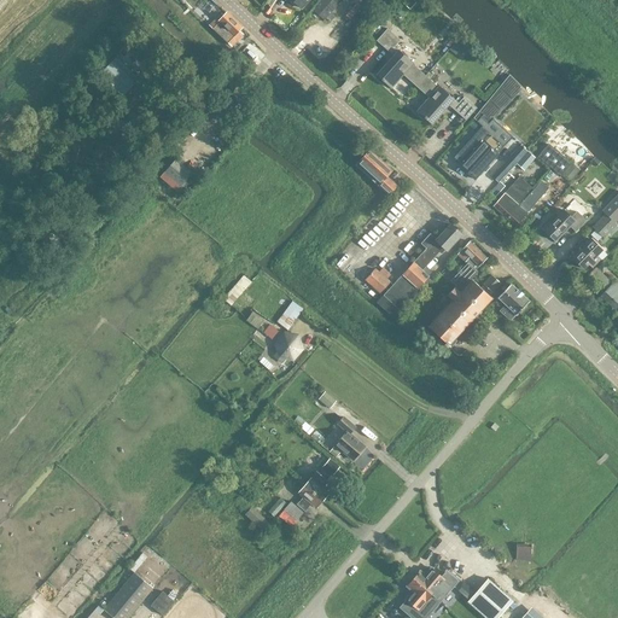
[(331,12),(339,3),(337,0),(321,0),(314,10),(325,19),(326,18),(330,22),(334,16),(331,12)]
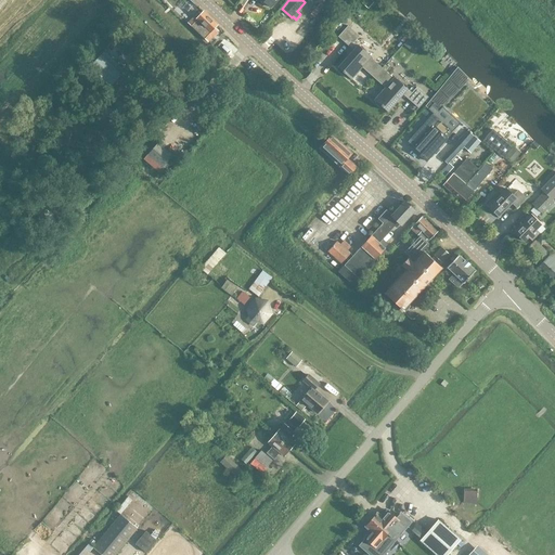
[(199,12),(189,24),(207,41),(218,30),(215,27),(218,25),(203,11),(201,13),(199,12)]
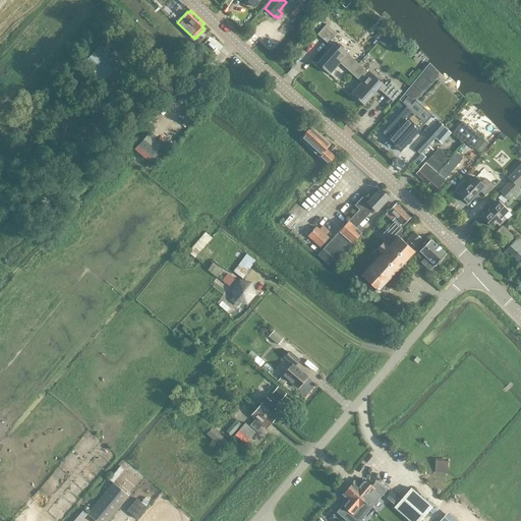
[(332,38),(336,33),(326,23),(316,34),(332,47),(336,43),(332,38)]
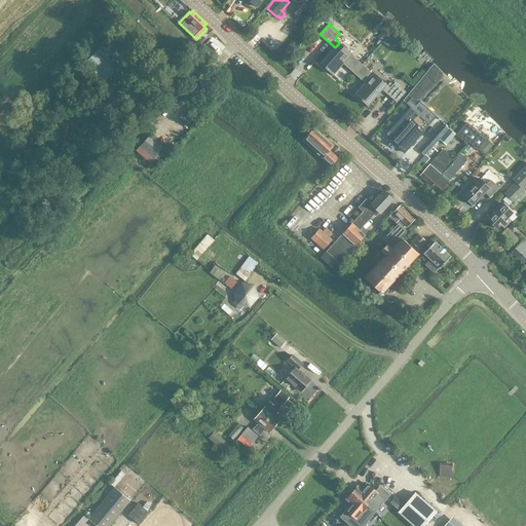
[(362,65),(349,54),(351,52),(339,42),(339,43),(335,47),(321,65),(332,74),(343,62),(354,72),(362,65)]
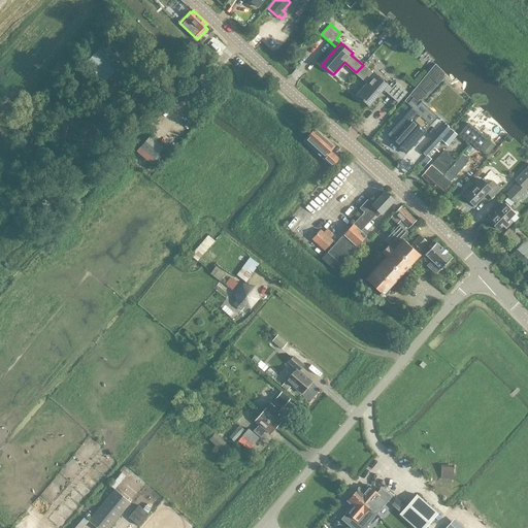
[(118,66),(100,50),(97,53),(87,63),(105,81),(114,70),(118,66)]
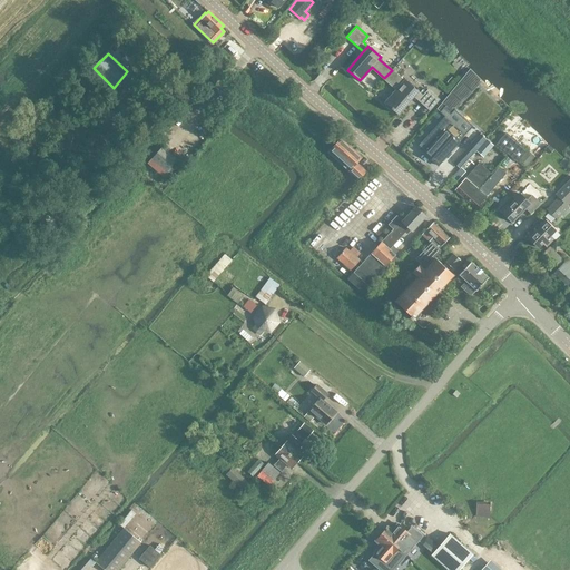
[(414,97),(419,91),(406,80),(405,81),(392,70),(384,78),(397,90),(385,104),(397,114),(413,96),(414,97)]
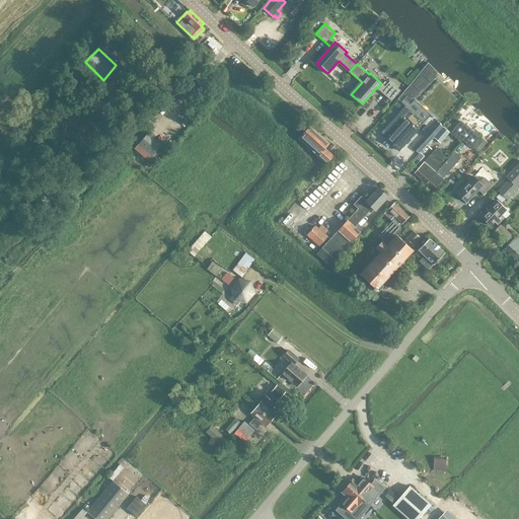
[(453,96),(426,71),(415,84),(448,115),(452,110),(456,115),(466,103),(455,94),(453,96)]
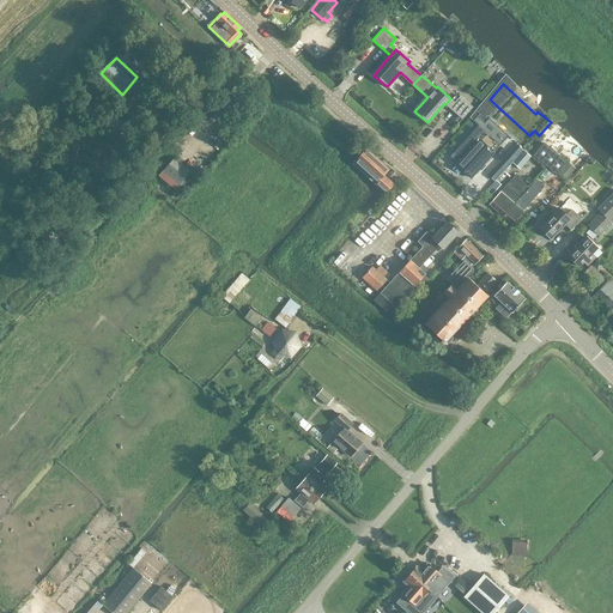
[(462,119),(473,107),(461,97),(455,103),(450,98),(445,104),(462,119)]
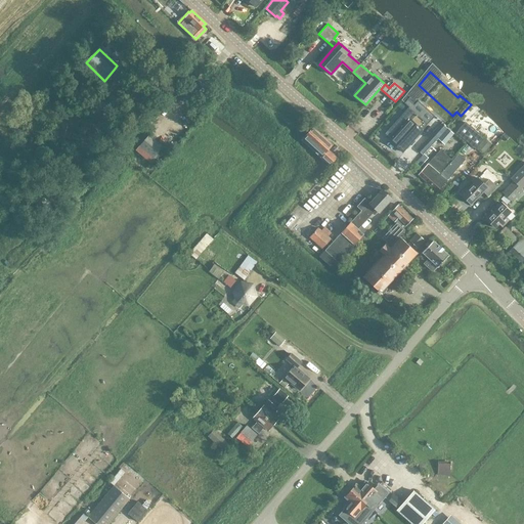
[(402,151),(422,130),(409,119),(390,140),(402,151)]
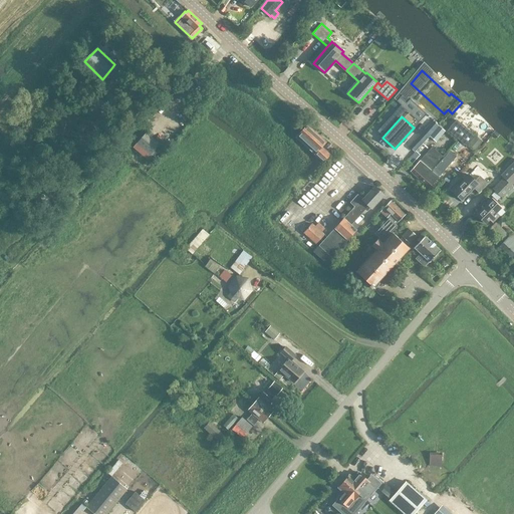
[(476,136),(457,119),(448,130),(467,146),(476,136)]
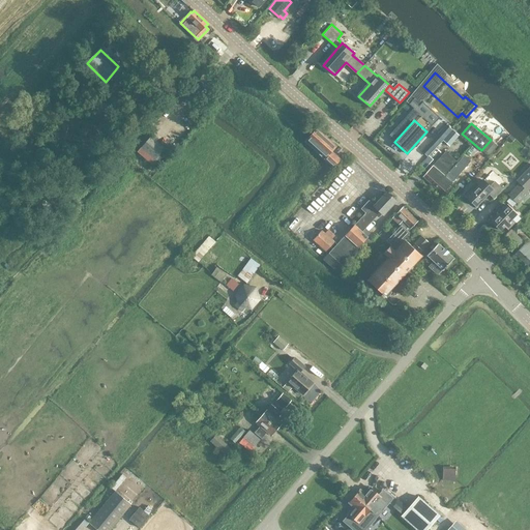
[(308,140),(306,142),(325,158),(324,159),(333,168),(334,166),(341,159),(331,151),(336,146),(331,142),(329,141),(317,128),(308,138),(306,139),(308,140)]
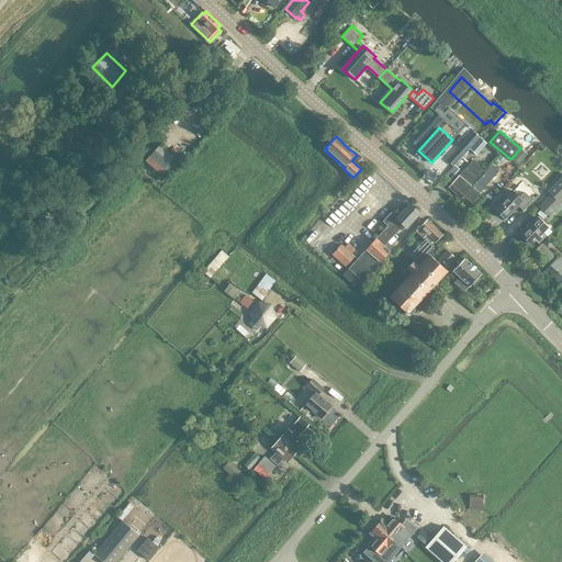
[(476,154),(486,144),(480,137),(470,148),(476,154)]
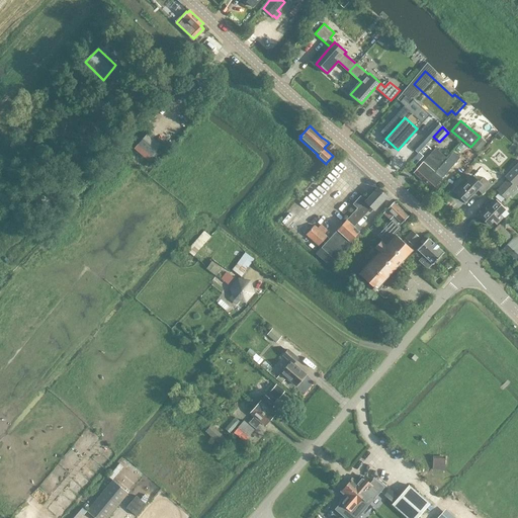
[(418,153),(419,152),(425,145),(433,136),(427,131),(413,148),(418,153)]
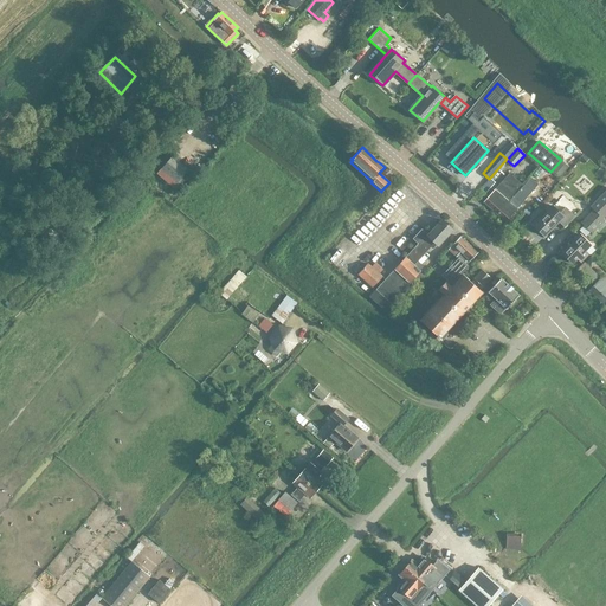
[(581,167),(588,159),(584,154),(575,161),(581,167)]
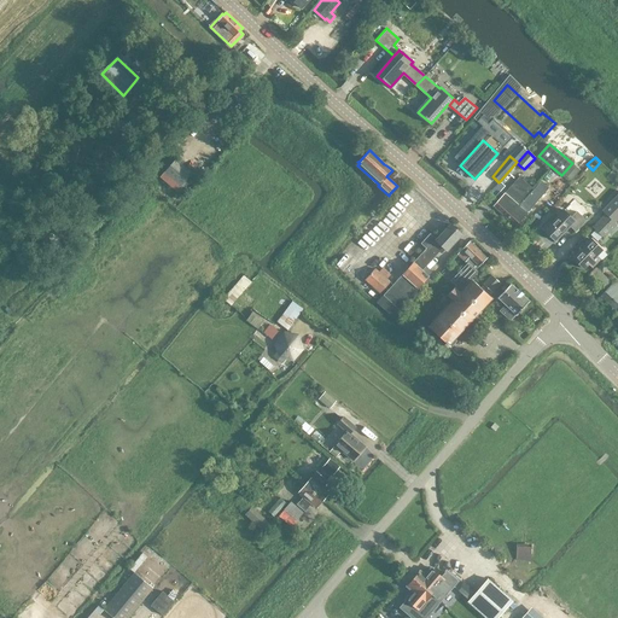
[(196,176),(192,173),(176,159),(162,176),(176,190),(180,185),(185,188),(196,176)]
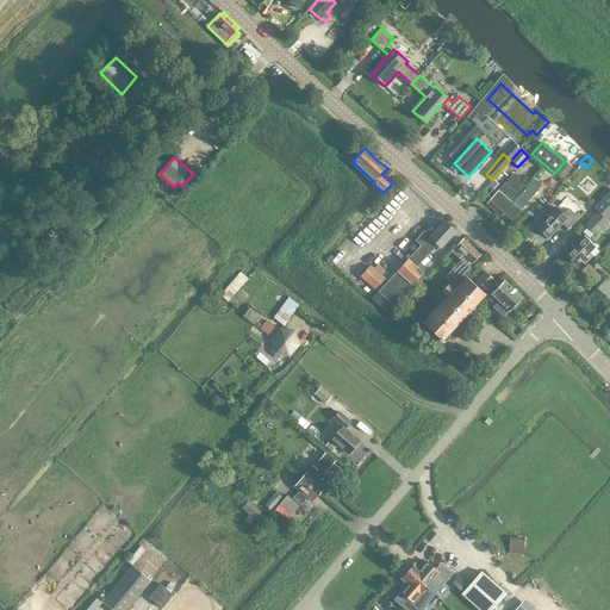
[(561,182),(543,167),(535,176),(553,192),(561,182)]
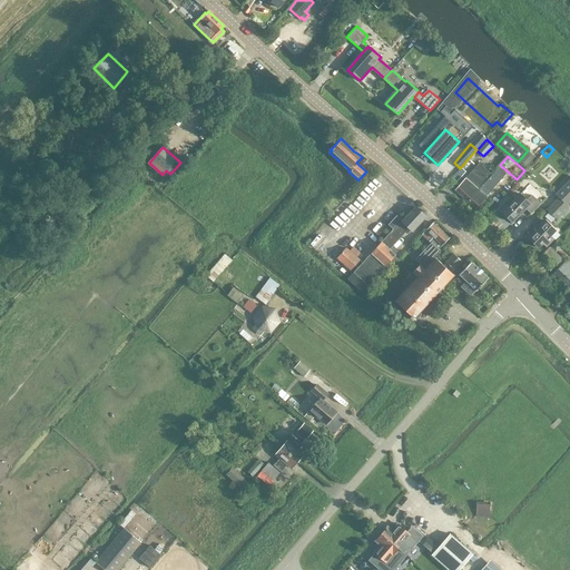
[(464,172),(472,163),(468,159),(461,167),(464,172)]
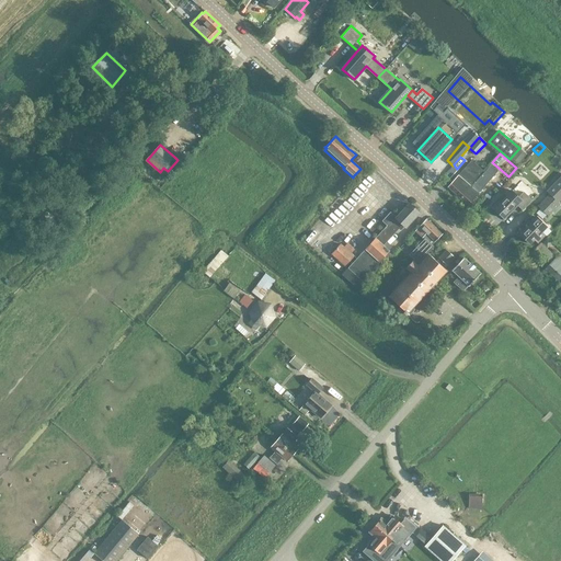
[(449,179),(458,169),(457,169),(454,164),(453,165),(444,174),(449,179)]
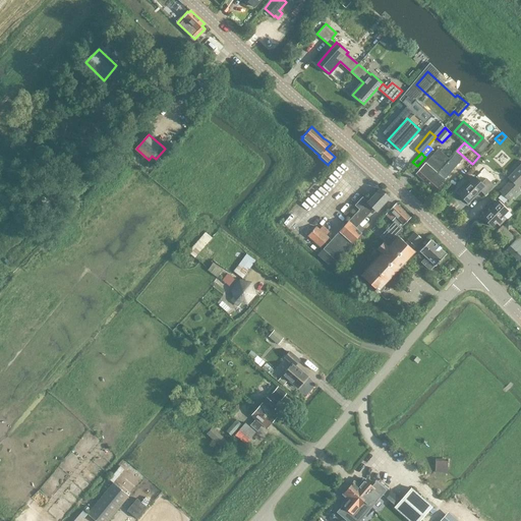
[(444,179),(463,159),(457,153),(438,174),(444,179)]
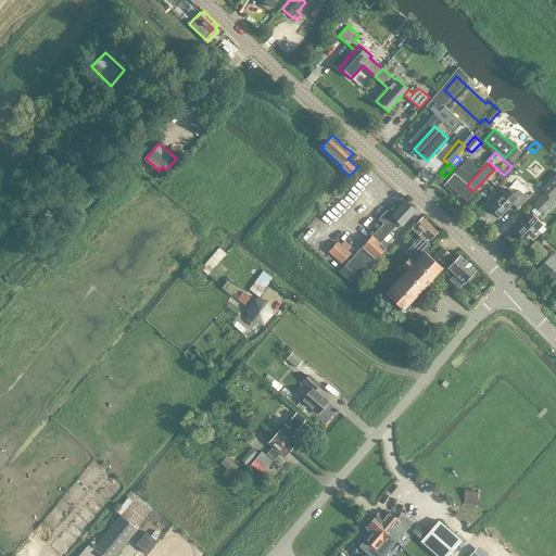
[(466,185),(479,171),(471,164),(462,175),(465,177),(462,180),(466,185)]
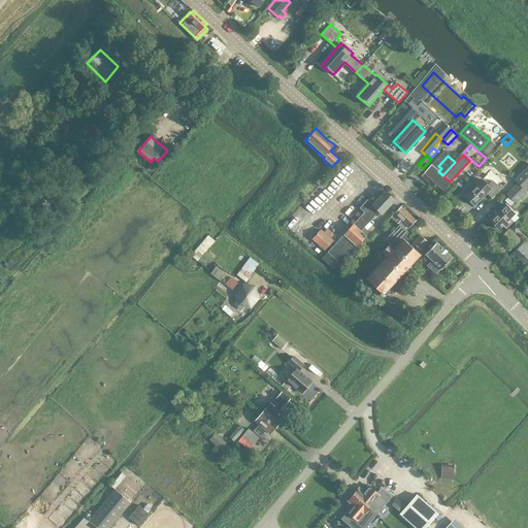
[(442,175),(438,171),(431,165),(422,176),(432,186),(442,175)]
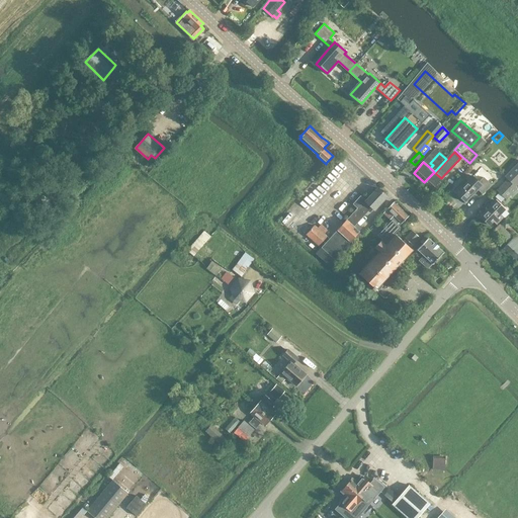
[(515,187),(517,183),(517,163),(505,177),(508,179),(497,190),(506,199),(516,188),(515,187)]
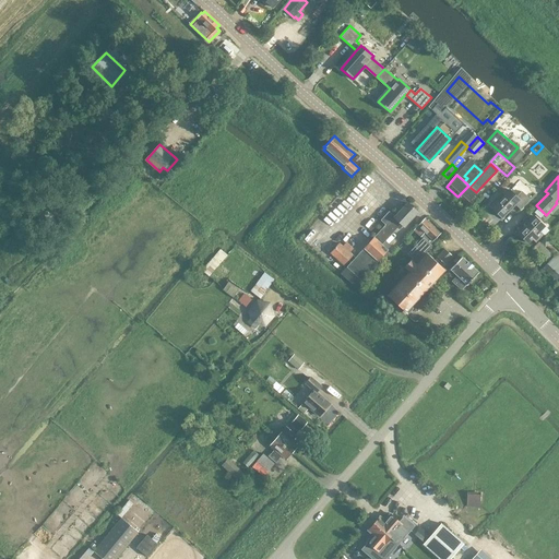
[(476,192),(470,187),(468,186),(458,197),(466,204),(476,193),(476,192)]
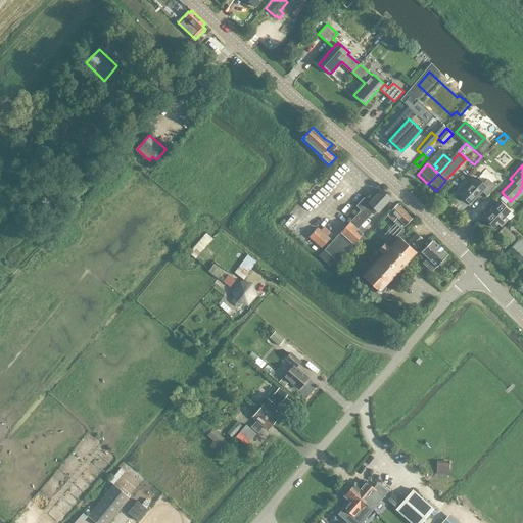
[(487,196),(495,187),(488,179),(483,184),(477,178),(461,194),(470,204),(482,191),(487,196)]
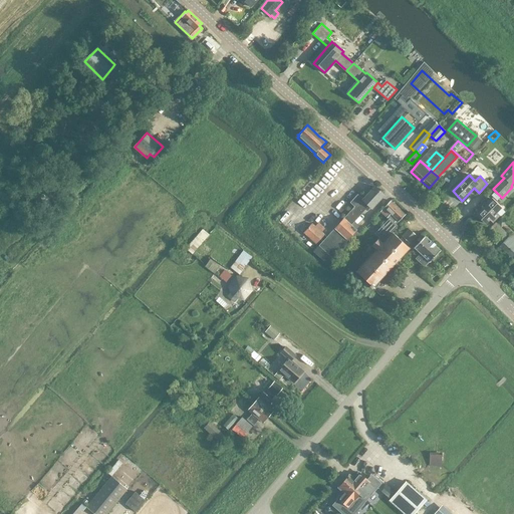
[(371,208),(383,195),(374,187),(362,200),(349,214),(348,213),(343,218),(350,225),(364,209),(367,211),(370,207),(371,208)]
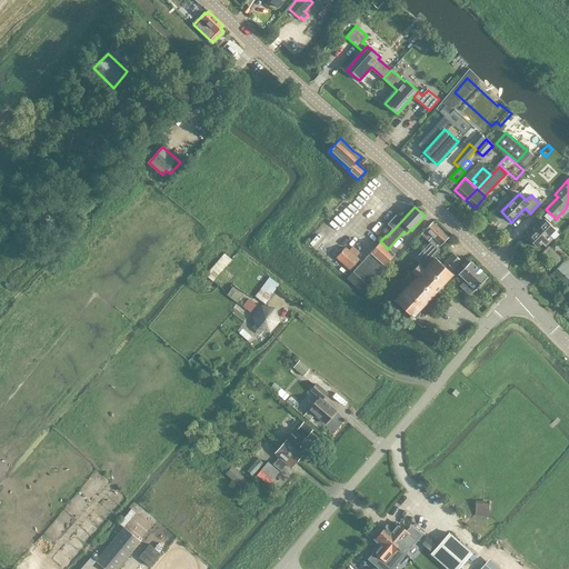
[(549,236),(555,230),(543,220),(527,237),(537,248),(542,242),(546,246),(552,239),(549,236)]
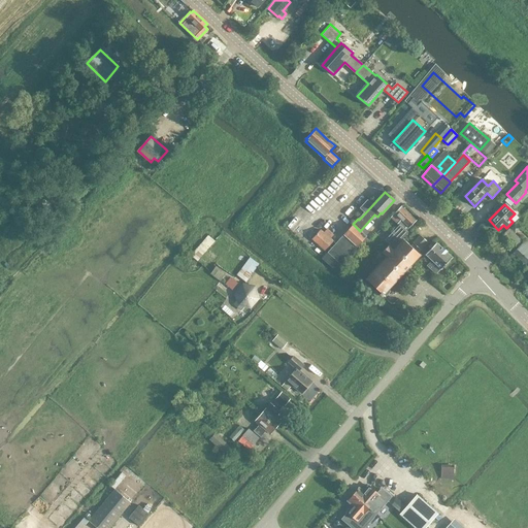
[(416,221),(410,216),(401,206),(391,217),(397,223),(401,220),(409,227),(416,221)]
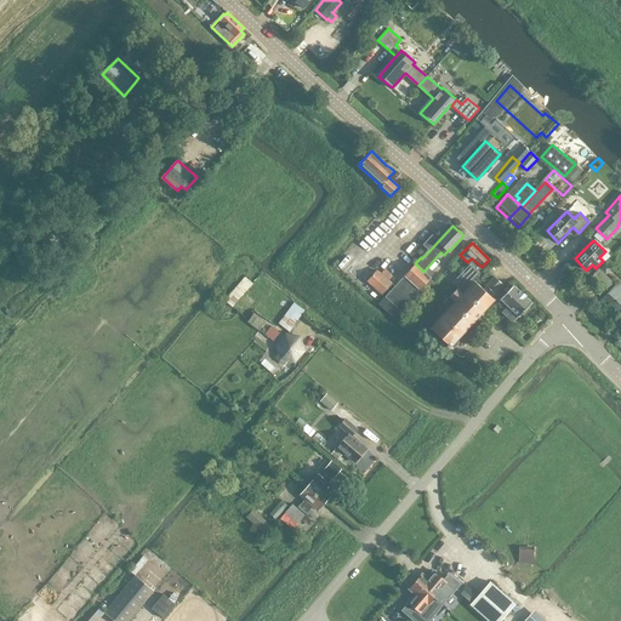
[(431,278),(423,272),(415,263),(404,275),(420,290),(431,278)]
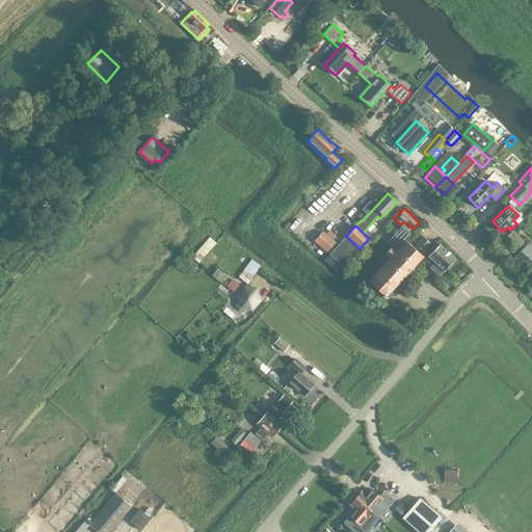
[(408,238),(399,230),(394,236),(402,243),(402,244),(408,238)]
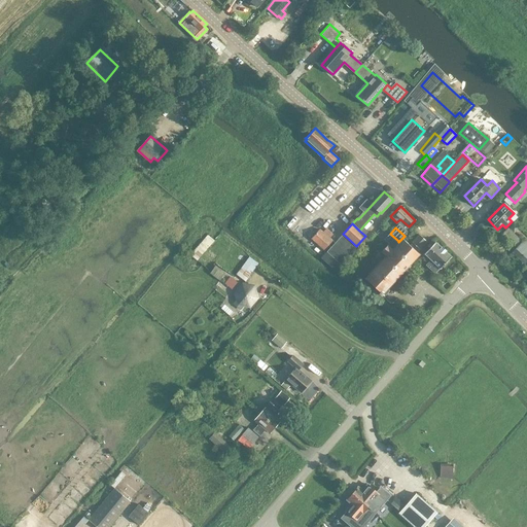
[(526,241),(525,239),(521,244),(519,242),(521,240),(516,236),(506,227),(496,239),(501,243),(506,237),(515,244),(512,247),(515,250),(513,252),(522,261),(523,260),(526,264),(526,241)]
